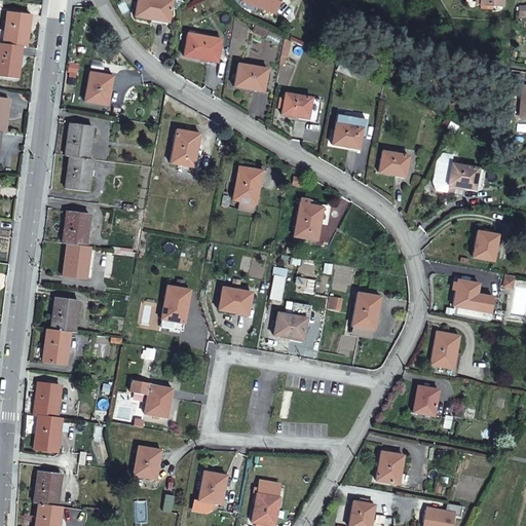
[(168,21),(172,0),(138,0),(136,14),(168,21)]
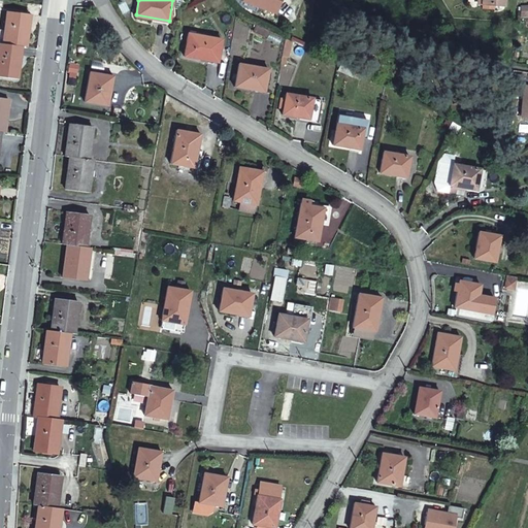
[(22,44),(26,44),(30,12),(8,9),(3,41),(17,43),(22,44)]
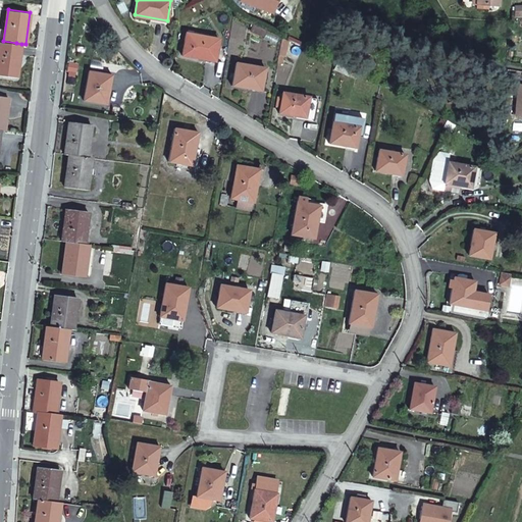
[(261,35),(263,29),(257,25),(254,32),(261,35)]
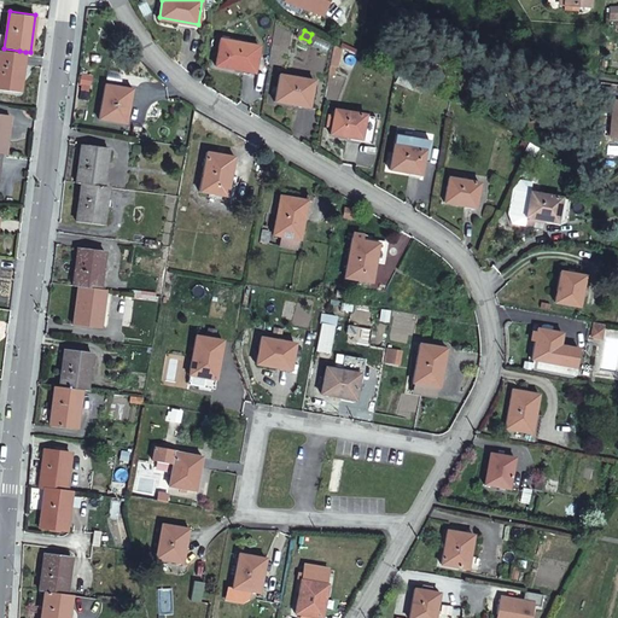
[(263,44),(223,38),(219,63),(258,70),(263,44)]
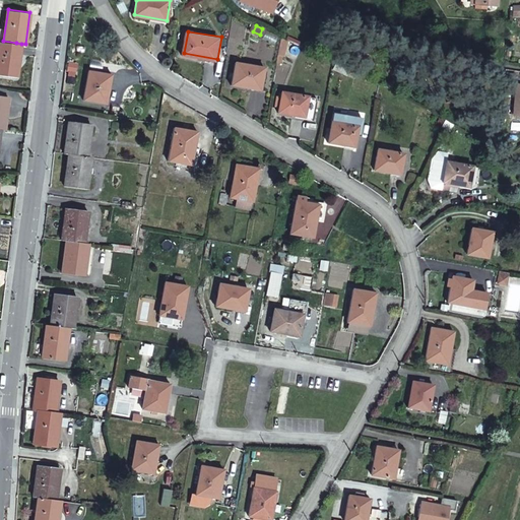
[(3,41),(0,40),(0,74),(16,77),(21,44),(16,43),(3,41)]
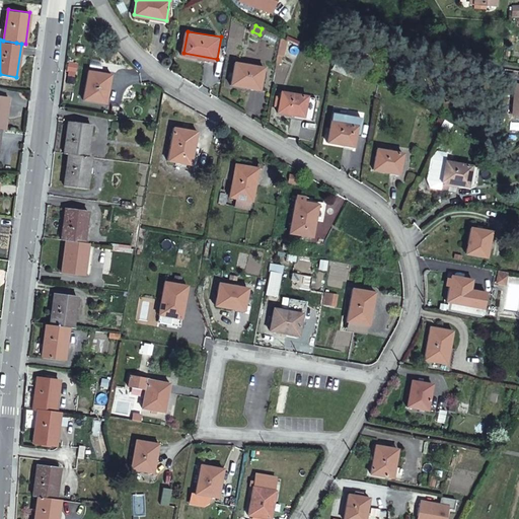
[(262,89),(267,66),(237,62),(233,83),(262,89)]
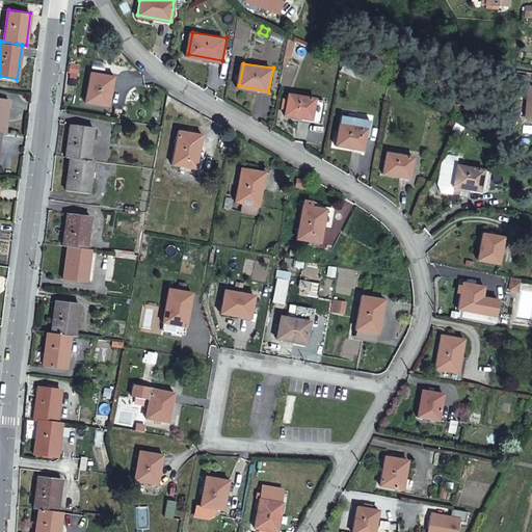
[(354,77),(357,71),(349,67),(344,63),(341,70),(354,77)]
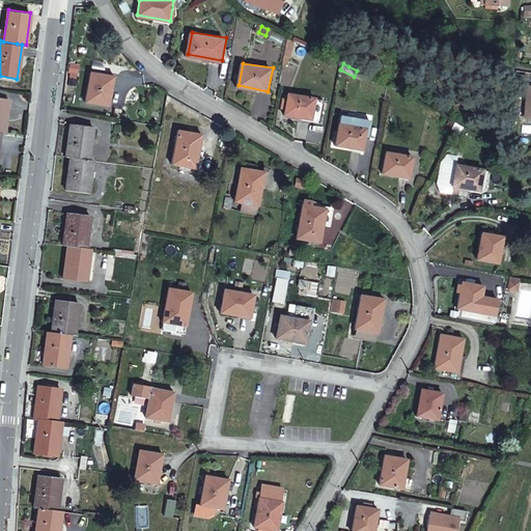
[(108,106),(113,76),(91,71),(86,101),(108,106)]
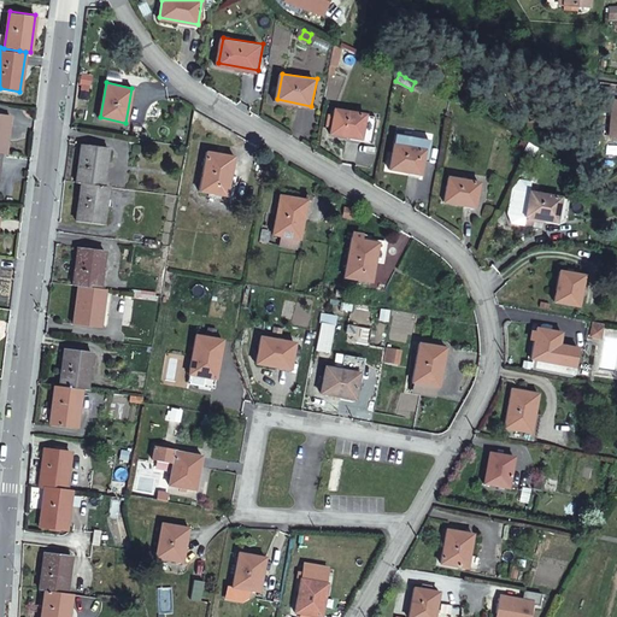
[(375,141),(378,117),(366,115),(365,115),(338,110),(336,116),(331,115),(329,125),(334,127),(333,133),(362,140),(363,140),(375,141)]
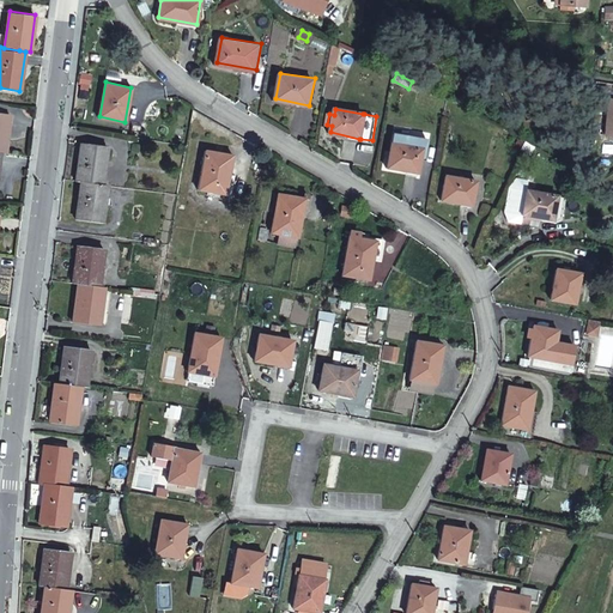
[(0,150),(0,151),(5,151),(10,114),(0,111),(0,150)]
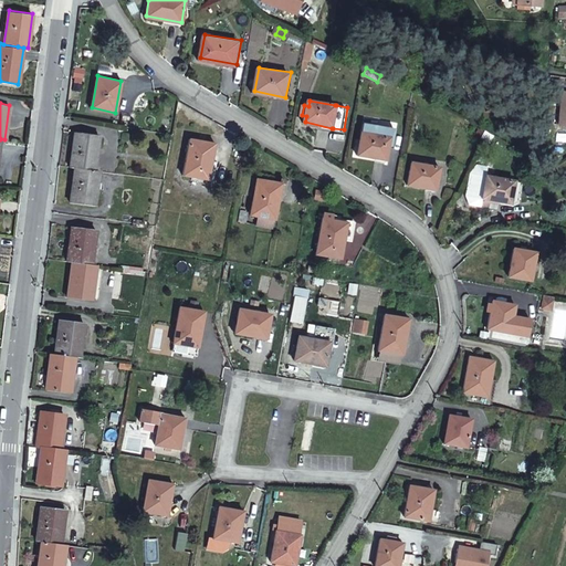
[(395,139),(397,128),(365,123),(359,155),(387,159),(391,138),(395,139)]
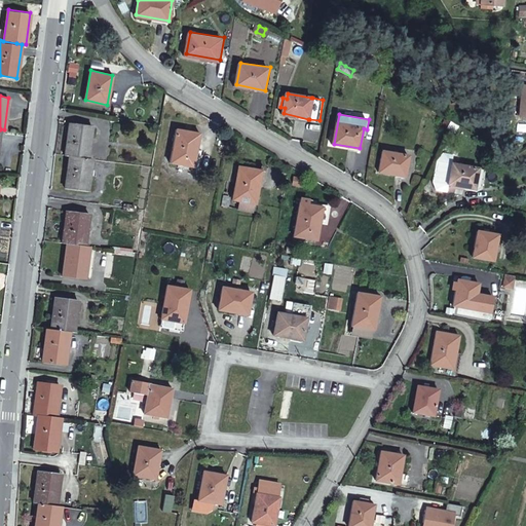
[(65,156),(70,157),(87,159),(92,127),(70,124),(65,156)]
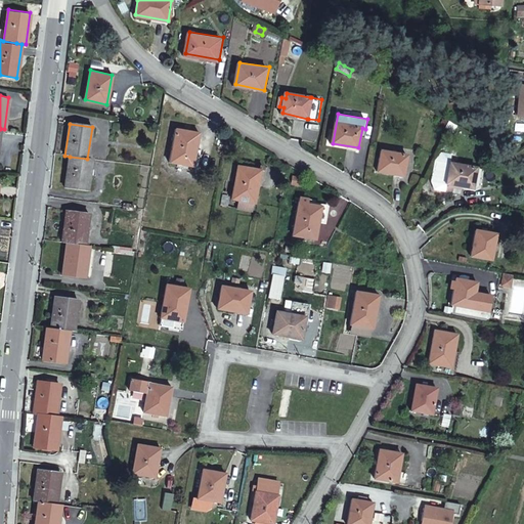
[(192,168),(199,135),(176,130),(170,163),(192,168)]
